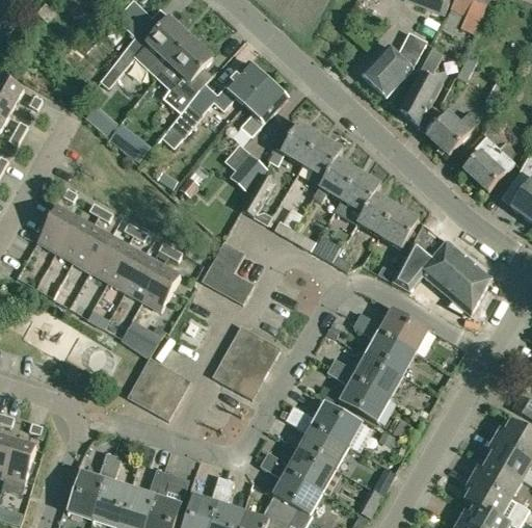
[(134,0),(116,19),(136,37),(153,19),(153,18),(134,0)]
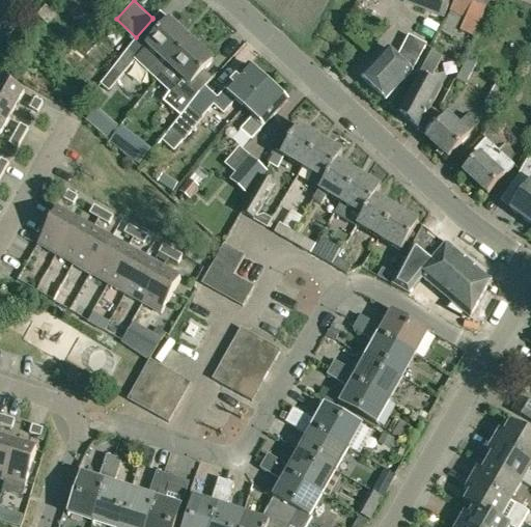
[(445,12),(450,0),(413,0),(445,12)]
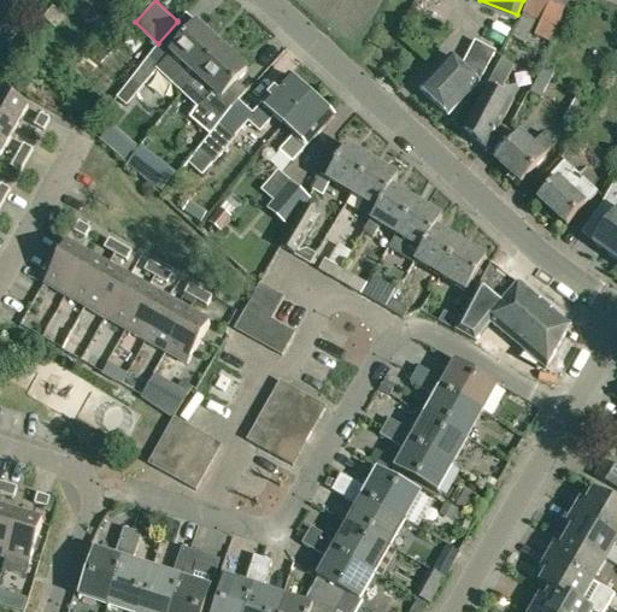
[(527,0),(523,10),(535,16),(556,25),(566,0),(527,0)]
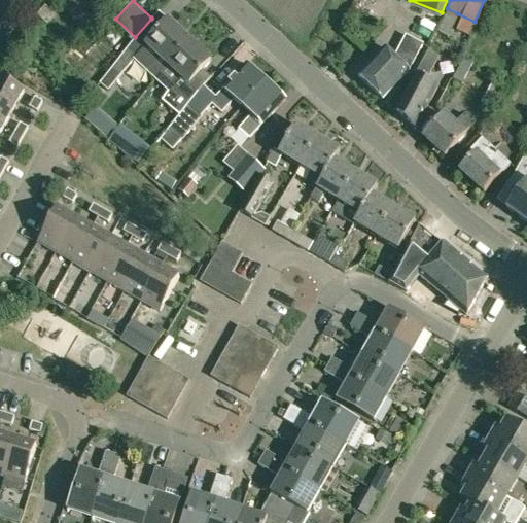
[(14,13),(0,7),(0,40),(2,42),(14,13)]
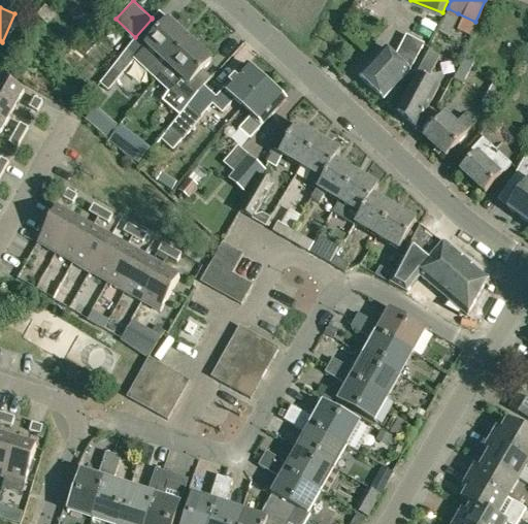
[(448,8),(438,28),(449,33),(458,13),(448,8)]
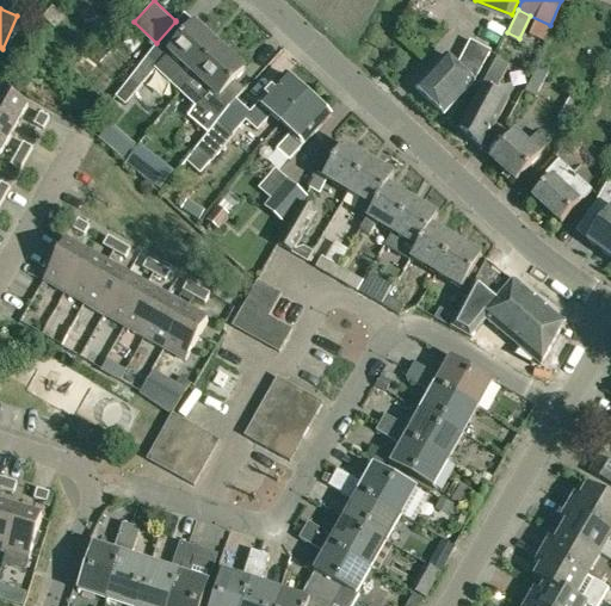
[(167,81),(178,91),(180,87),(220,43),(196,22),(196,20),(195,19),(185,30),(176,22),(156,43),(147,53),(125,81),(135,88),(156,62),(167,50),(181,62),(173,74),(167,81)]
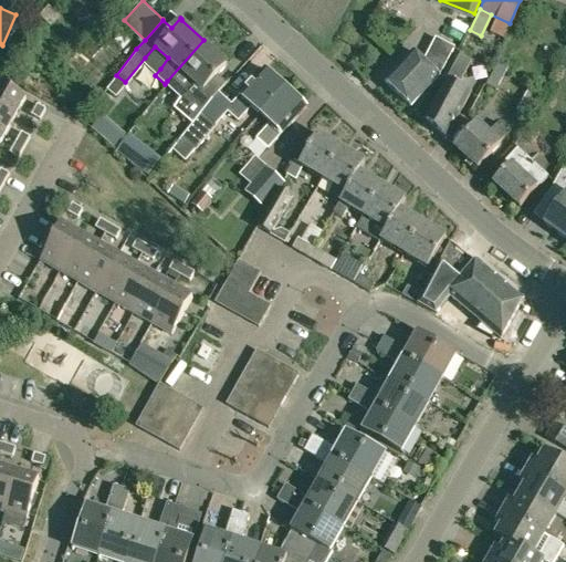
[(113,38),(123,47),(129,39),(121,31),(113,38)]
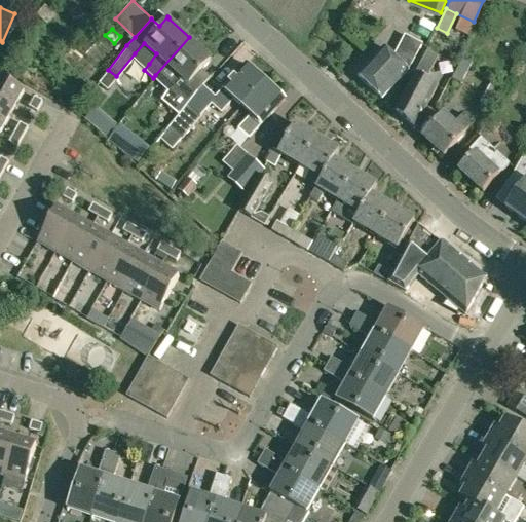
[(382,96),(397,80),(408,67),(421,41),(405,32),(393,53),(383,45),(358,73),(382,96)]
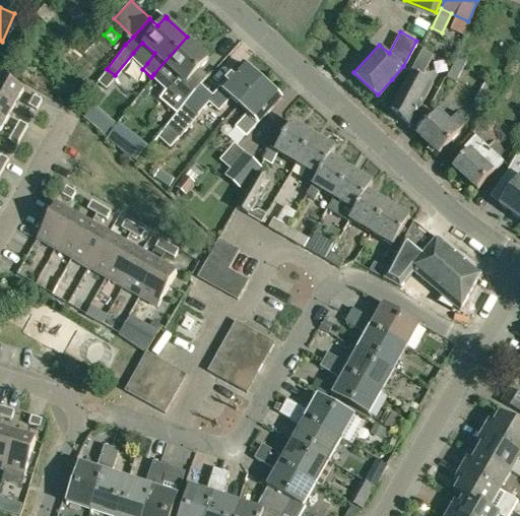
[(161,101),(176,113),(183,105),(184,103),(201,82),(197,78),(202,72),(197,69),(209,56),(208,55),(208,56),(187,37),(153,74),(168,87),(160,100),(161,101)]
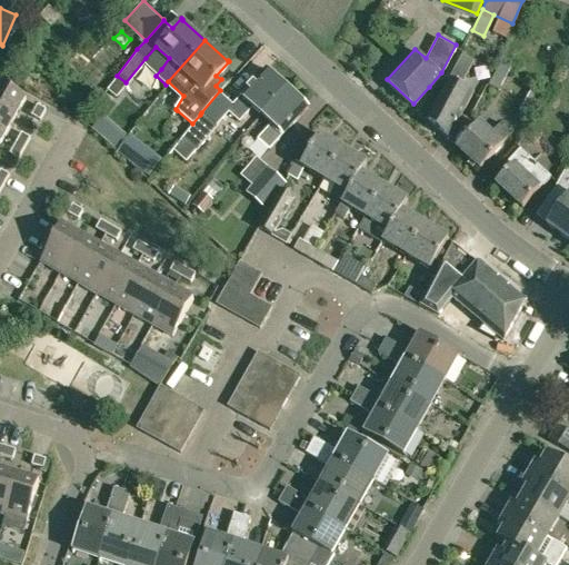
[(449,135),(457,119),(472,90),(460,83),(473,59),(462,53),(429,116),(428,117),(448,136),(449,135)]
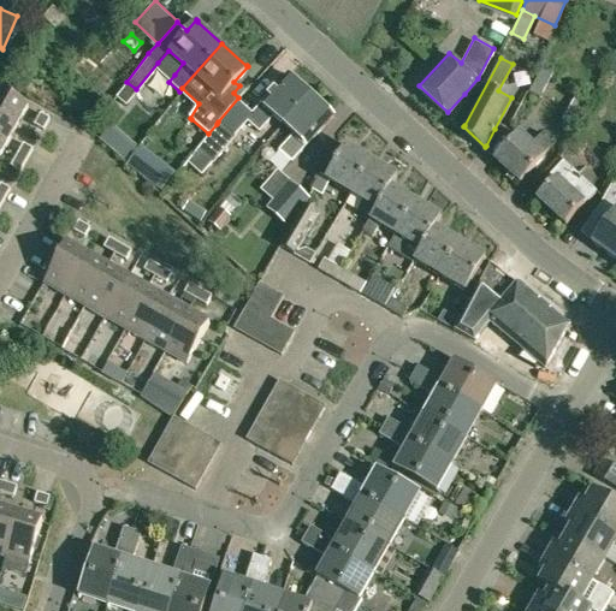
[(539,61),(526,87),(538,94),(551,69),(539,61)]
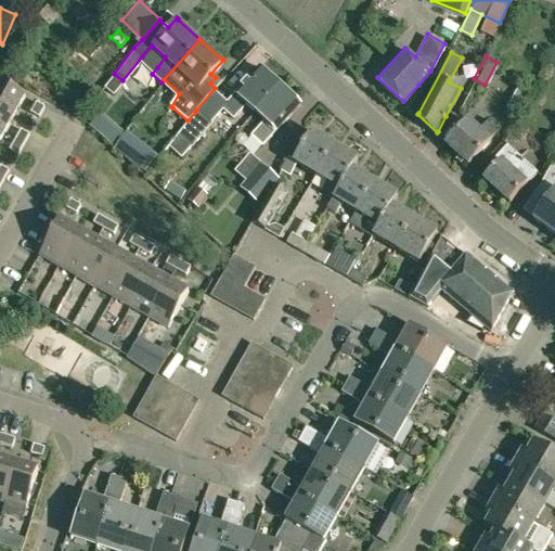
[(244,103),(254,111),(280,84),(259,64),(244,81),(234,91),(235,91),(221,107),(232,117),(244,103)]
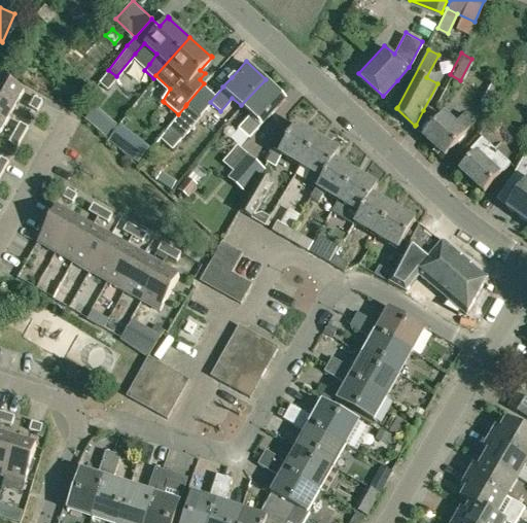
[(0,98),(12,106),(22,89),(0,75),(0,98)]
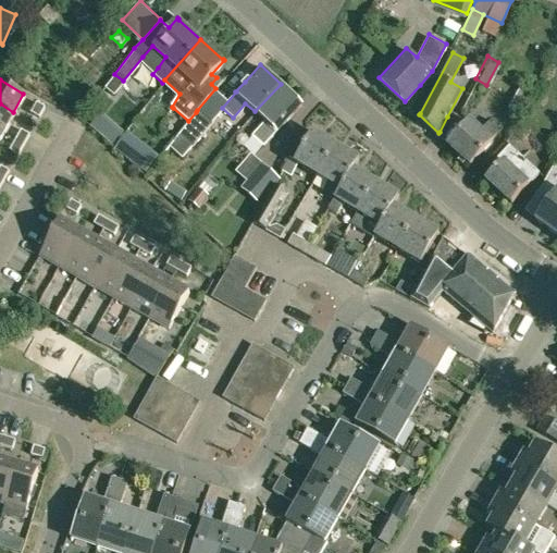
[(518,112),(531,89),(519,83),(507,106),(518,112)]
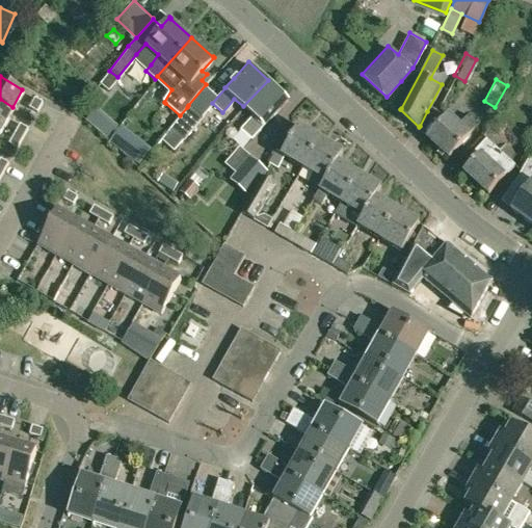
[(250,137),(274,112),(288,99),(268,80),(243,106),(254,115),(241,129),(250,137)]
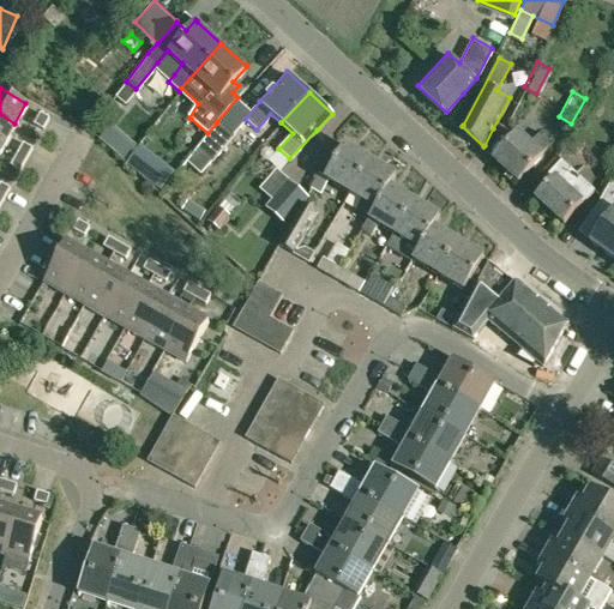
[(32,121),(41,126),(48,114),(38,109),(32,121)]
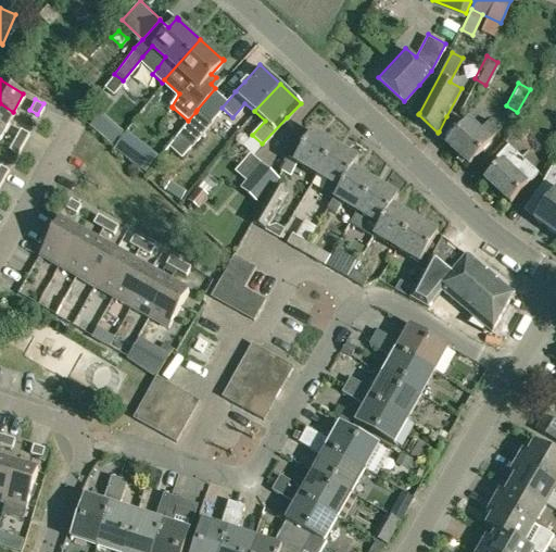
[(0,103),(0,128),(2,130),(13,112),(0,103)]
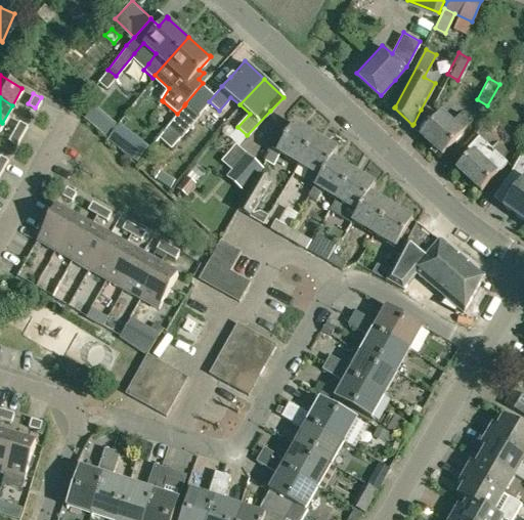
[(184,105),(177,114),(159,137),(170,147),(179,137),(180,138),(200,115),(198,114),(185,103),(184,105)]
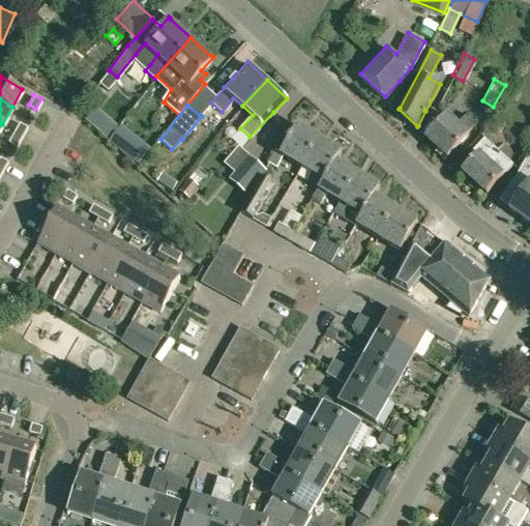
[(448,154),(462,139),(477,122),(473,117),(475,114),(469,109),(457,122),(446,113),(441,119),(427,135),(448,154)]
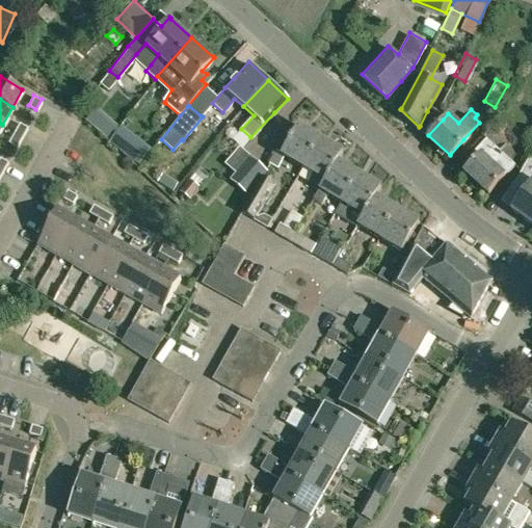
[(21,135),(26,127),(18,122),(12,131),(21,135)]
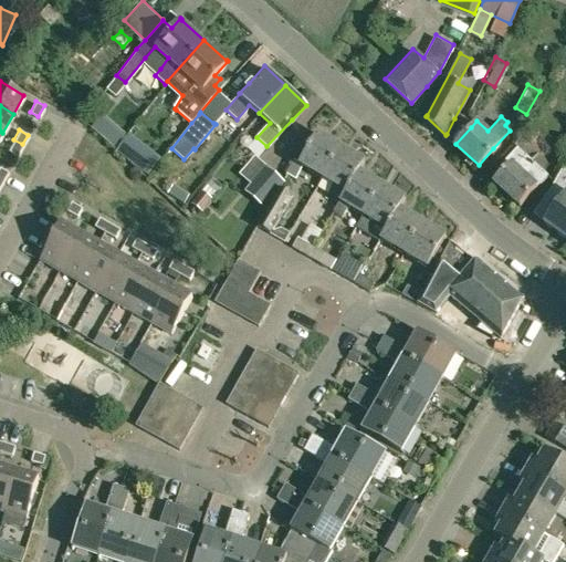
[(318,131),(306,149),(300,162),(323,175),(341,145),(327,136),(318,131)]
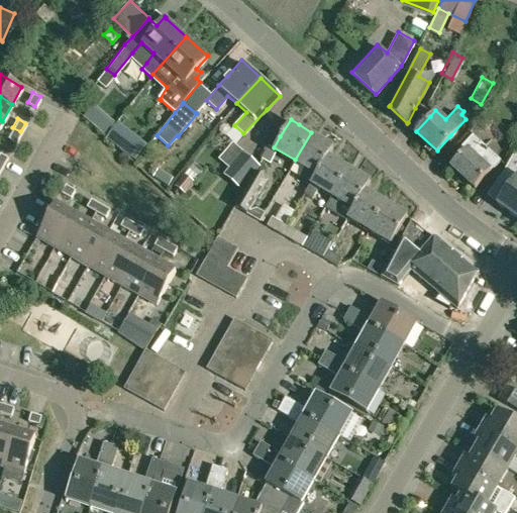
[(20,131),(12,127),(7,136),(15,140),(20,131)]
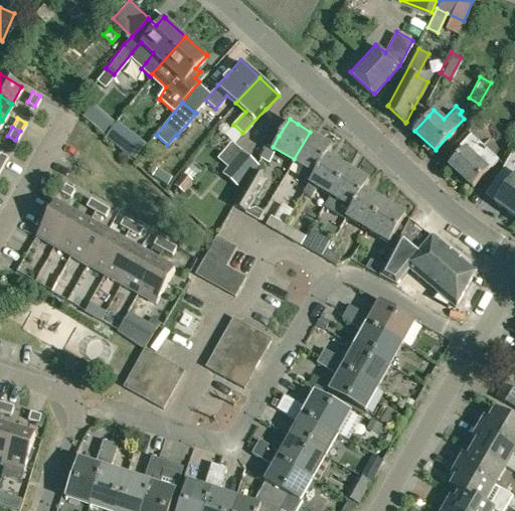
[(315,172),(326,155),(327,153),(332,145),(319,137),(319,136),(311,132),(310,132),(294,159),(315,172)]
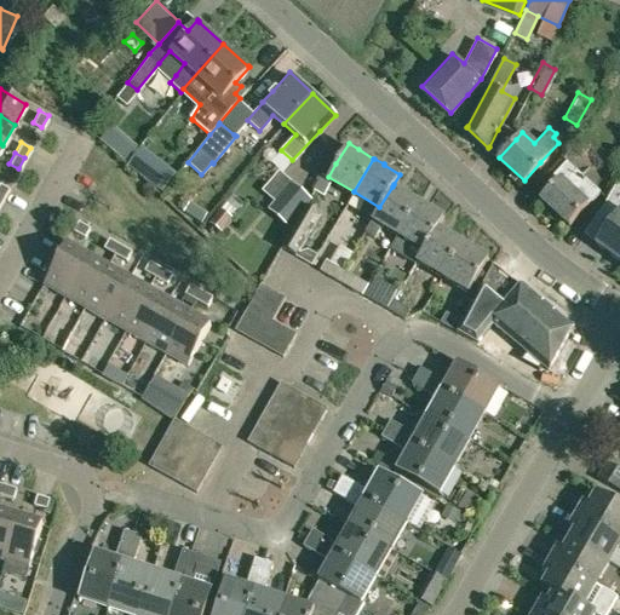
[(568,159),(555,172),(551,176),(556,180),(541,196),(569,223),(601,189),(568,159)]
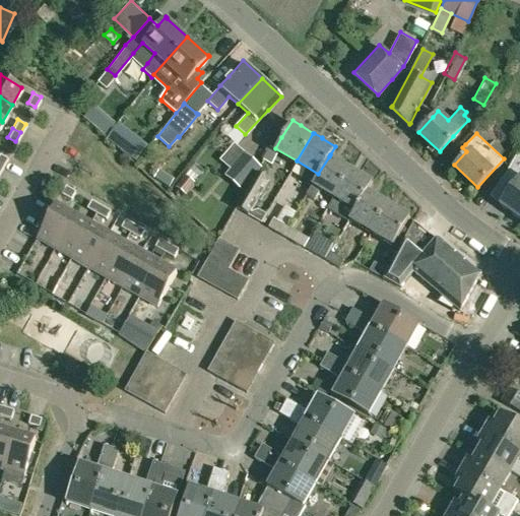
[(122,150),(125,153),(135,160),(146,144),(134,135),(122,150)]
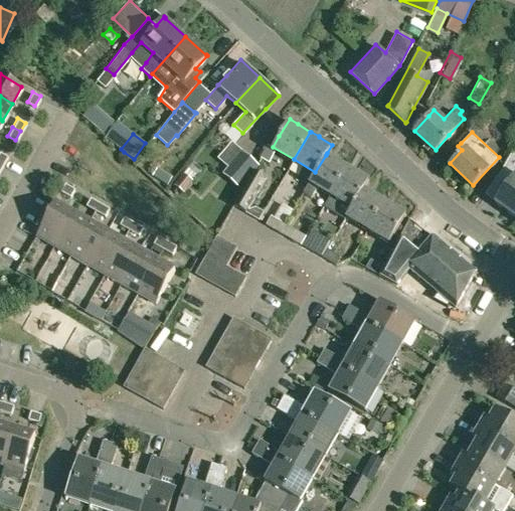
[(239,184),(259,162),(243,149),(223,171),(239,184)]
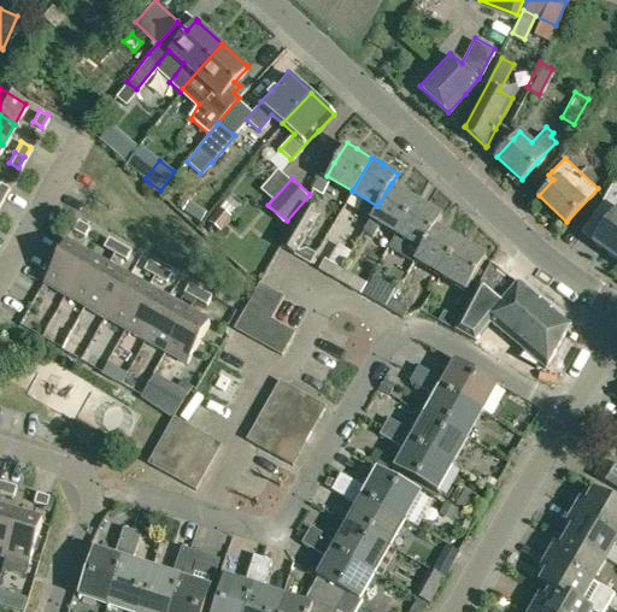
[(401,188),(392,183),(391,186),(377,206),(363,229),(371,234),(380,222),(397,231),(416,199),(400,189),(401,188)]
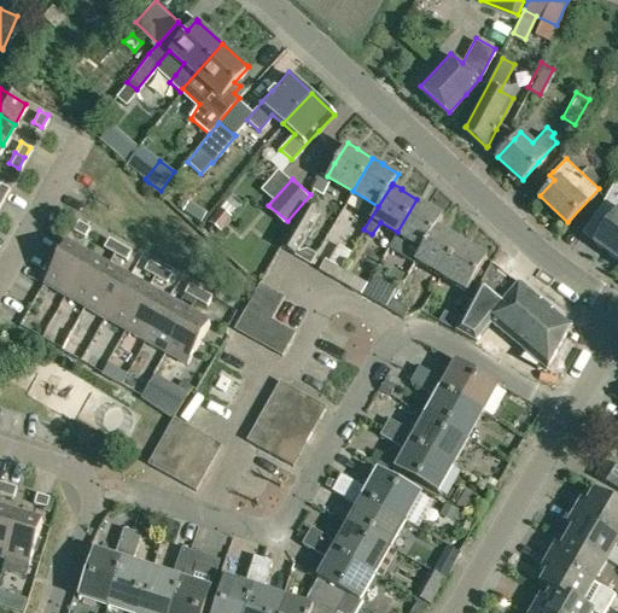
[(617,188),(616,186),(604,203),(616,211),(608,221),(594,240),(617,257),(617,188)]
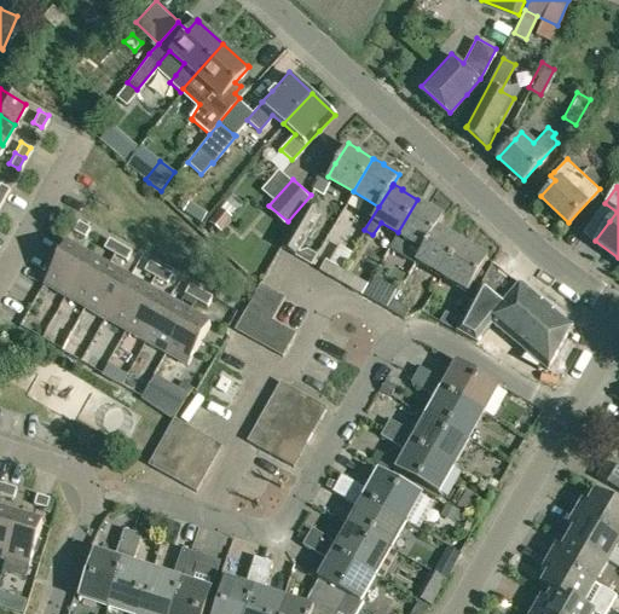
[(181,212),(200,222),(208,208),(190,197),(181,212)]
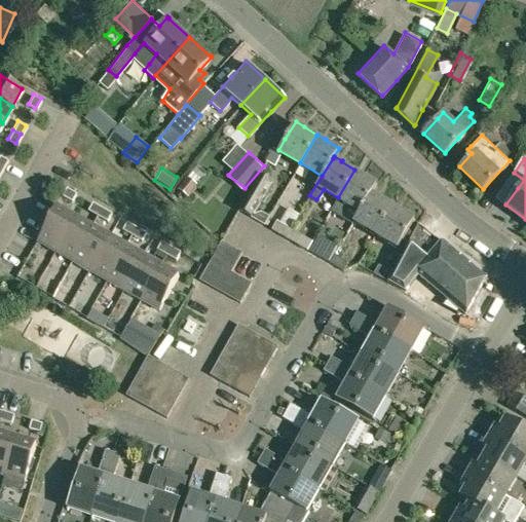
[(187,194),(202,177),(191,169),(183,179),(184,179),(177,186),(187,194)]
